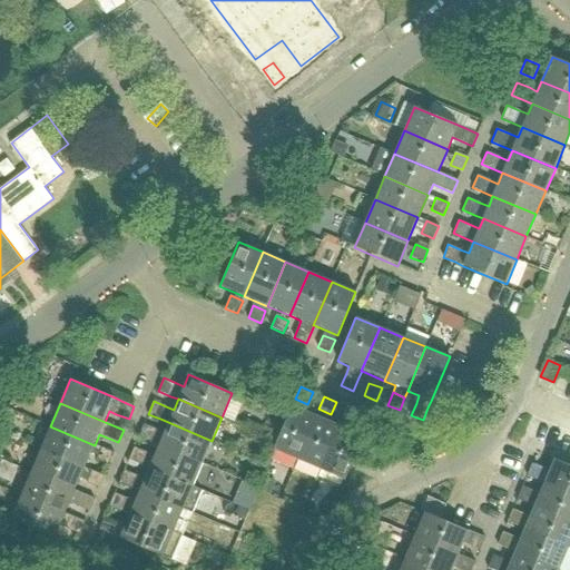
[(297,460),(316,416),(292,406),(273,450),(297,460)]
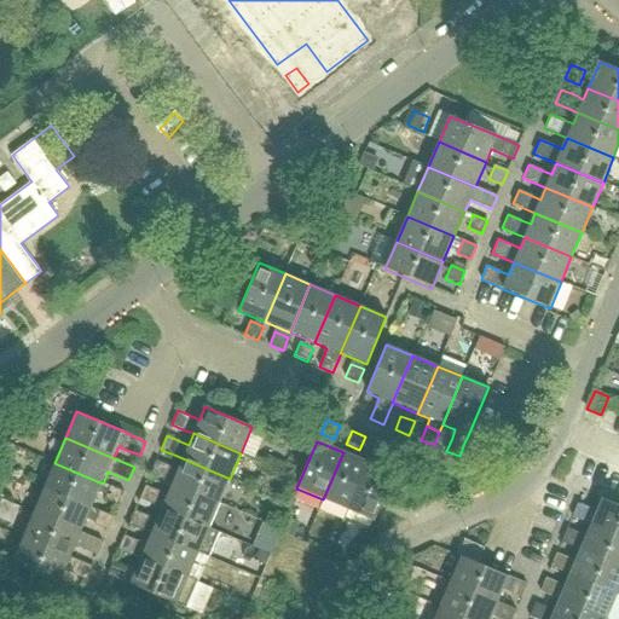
[(385,461),(391,446),(377,441),(371,455),(385,461)]
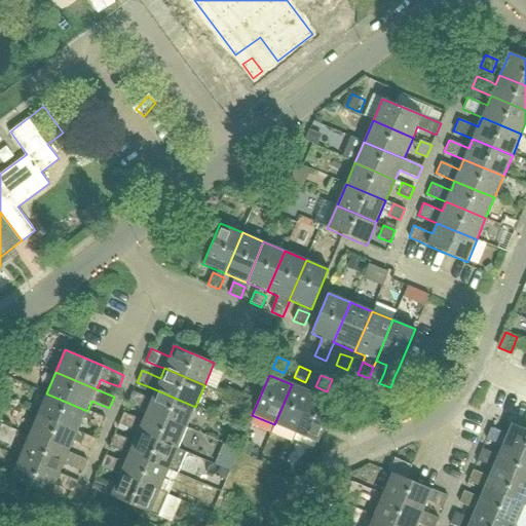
[(312,393),(292,384),(274,424),(296,434),(312,393)]
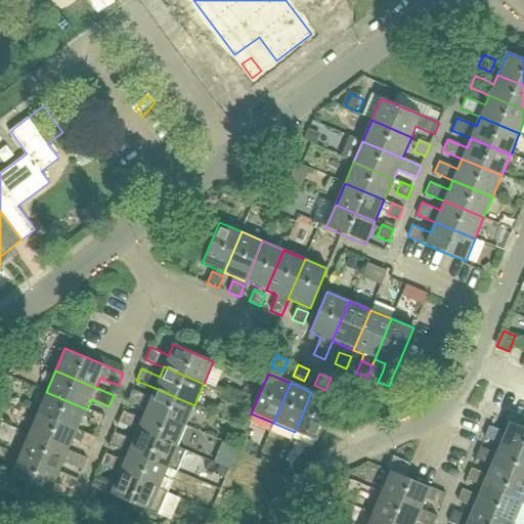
[(186,426),(194,405),(155,388),(150,398),(143,395),(132,390),(128,402),(139,406),(145,408),(186,426)]
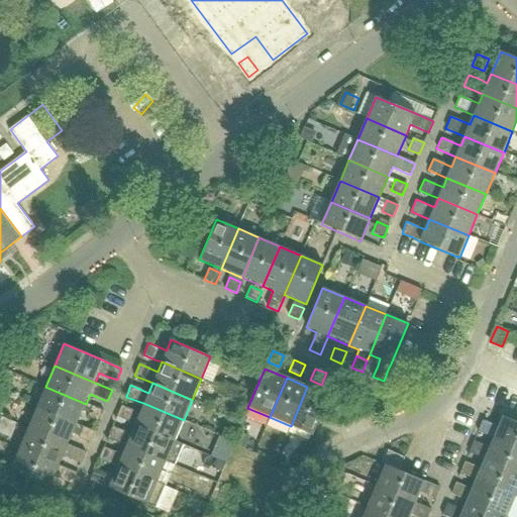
[(86,404),(45,387),(36,408),(77,424),(86,404)]
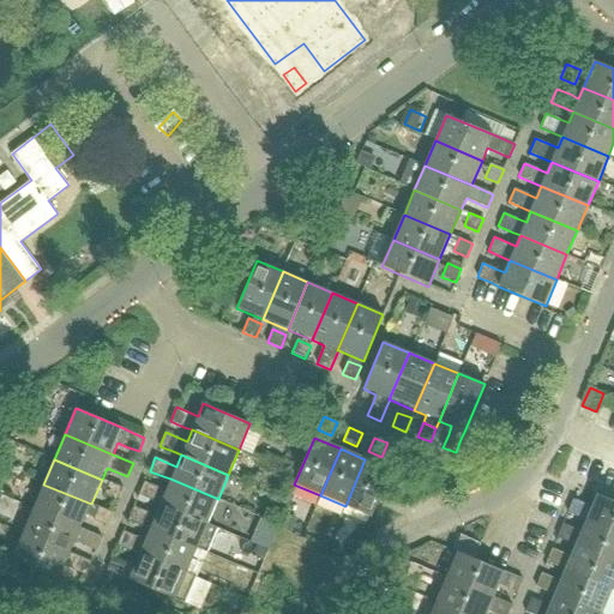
[(365,459),(345,506),(371,517),(391,470),(365,459)]
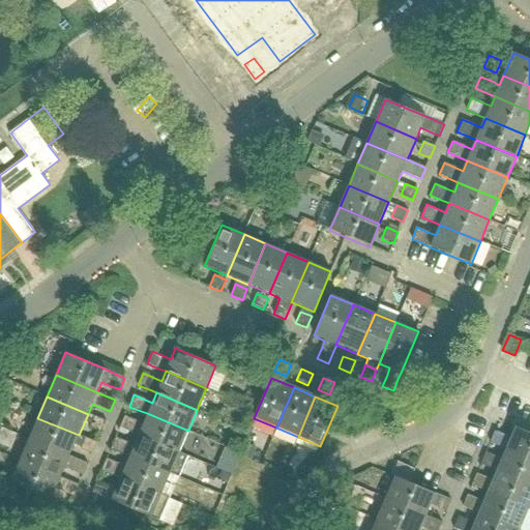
[(179,452),(188,431),(147,413),(143,423),(137,421),(125,416),(120,428),(131,433),(139,435),(179,452)]
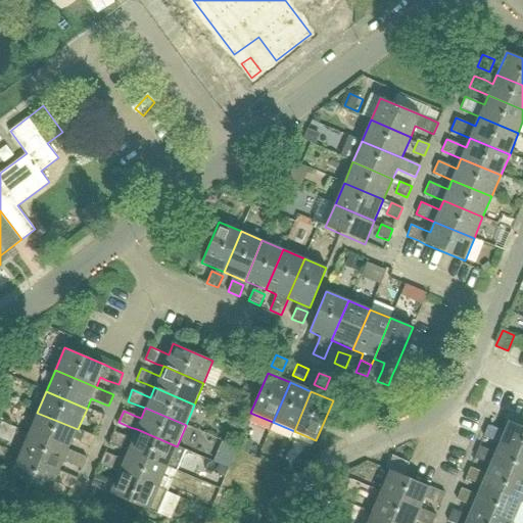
[(100,427),(105,416),(94,411),(89,422),(100,427)]
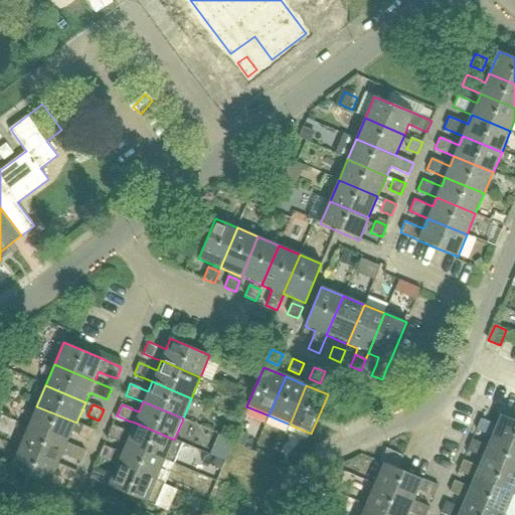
[(68,444),(68,443),(76,422),(36,406),(28,426),(68,444)]
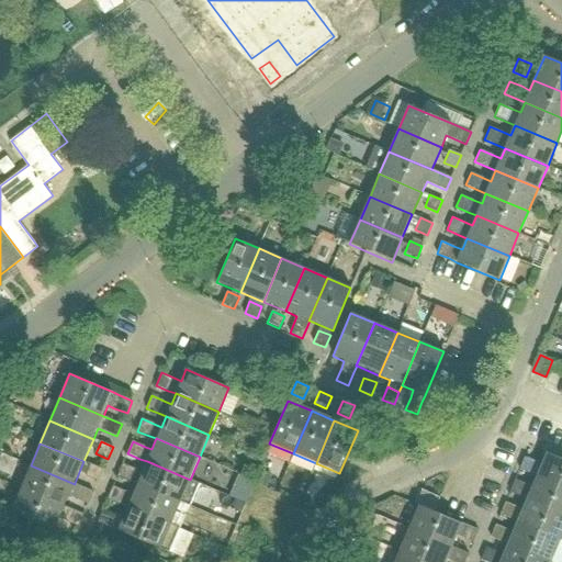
[(561,458),(546,452),(541,463),(525,457),(519,469),(536,476),(536,475),(561,486),(561,458)]
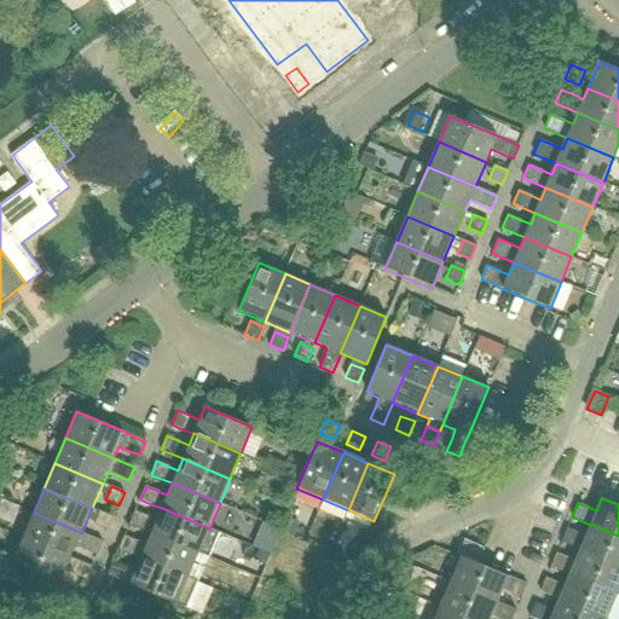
[(220,532),(209,528),(162,508),(157,520),(149,516),(136,510),(129,525),(151,533),(200,553),(209,557),(220,532)]
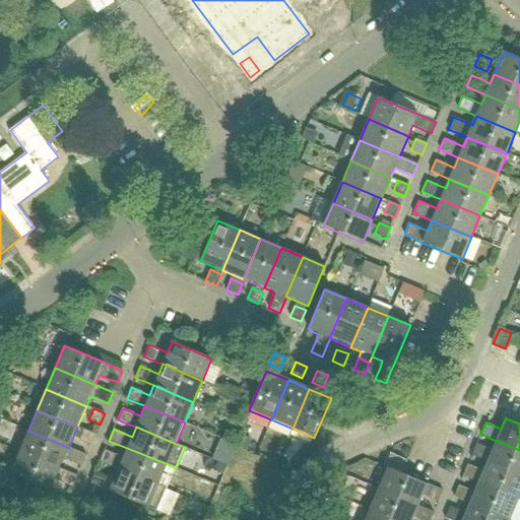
[(90,446),(95,434),(84,430),(79,441),(90,446)]
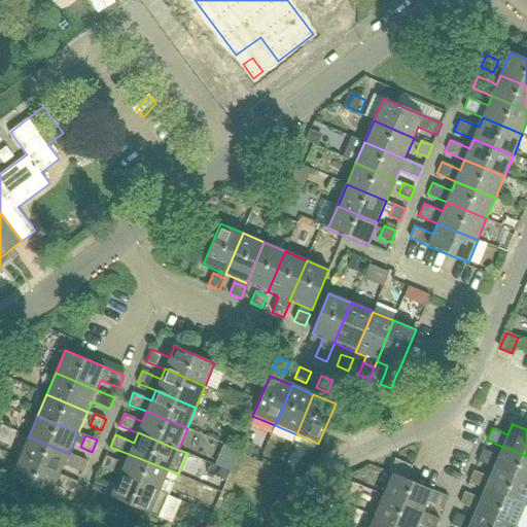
[(70,454),(29,436),(20,458),(61,475),(65,465),(83,472),(88,461),(70,453),(70,454)]
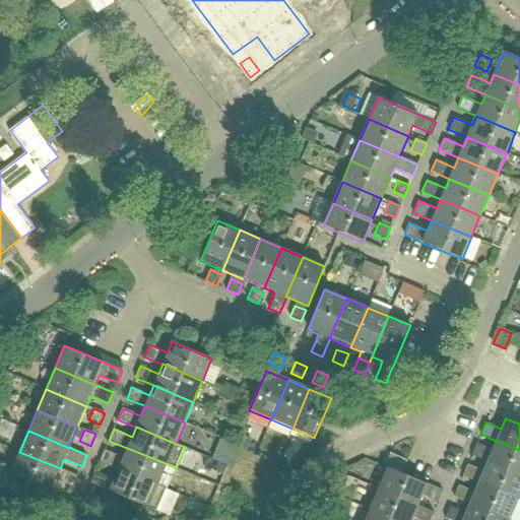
[(519,474),(519,450),(496,440),(496,441),(492,450),(476,443),(471,455),(486,461),(519,474)]
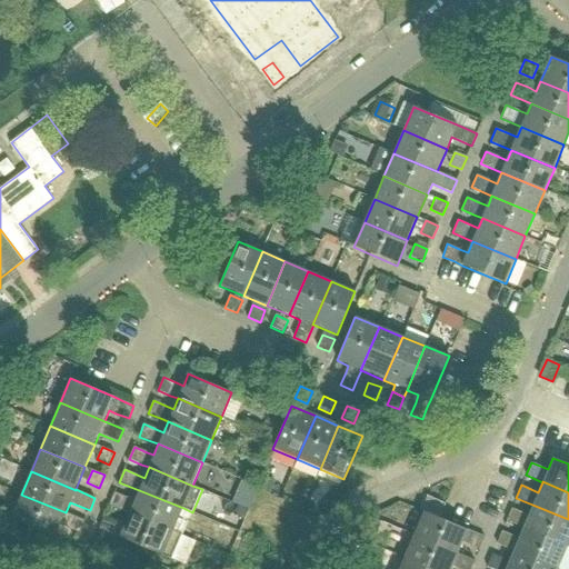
[(122,510),(129,513),(182,536),(182,535),(173,530),(183,508),(139,490),(135,500),(128,498),(115,492),(109,505),(122,510)]
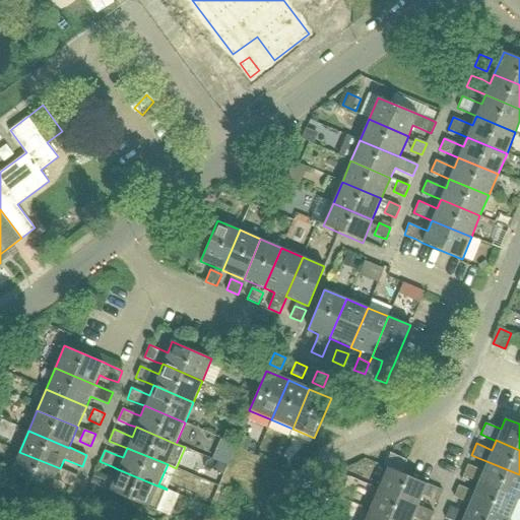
[(67,471),(60,468),(19,452),(10,473),(50,491),(55,479),(62,482),(73,488),(78,475),(67,471)]
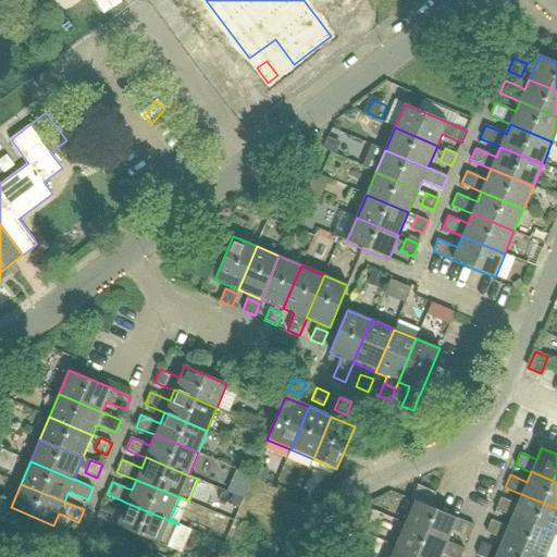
[(556,508),(521,494),(517,505),(500,497),(495,510),(512,517),(555,534),(556,529),(556,508)]
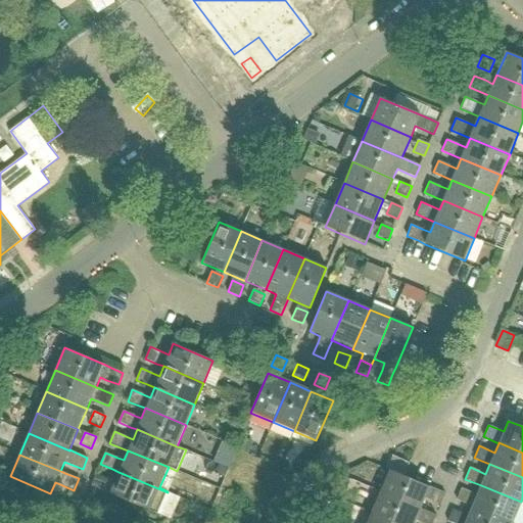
[(429,487),(405,476),(389,470),(380,492),(420,509),(425,497),(440,505),(444,493),(429,487)]
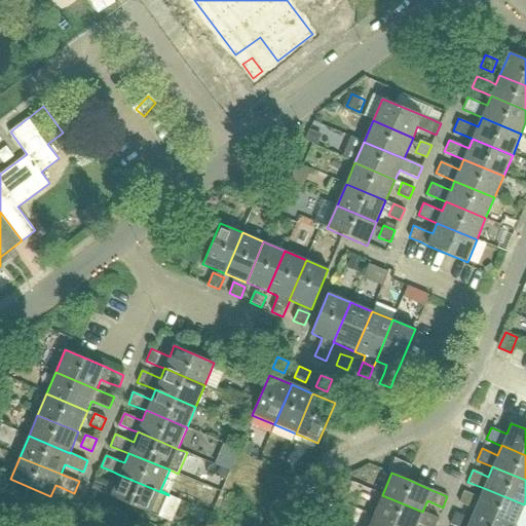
[(115,485),(109,482),(97,478),(91,489),(104,494),(159,517),(168,495),(119,475),(115,485)]
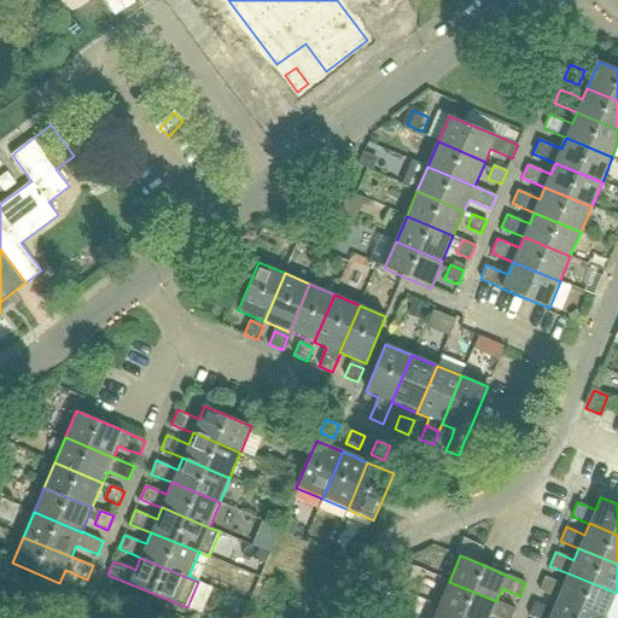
[(605,617),(616,593),(569,573),(564,584),(546,577),(540,590),(558,599),(558,598),(605,617)]
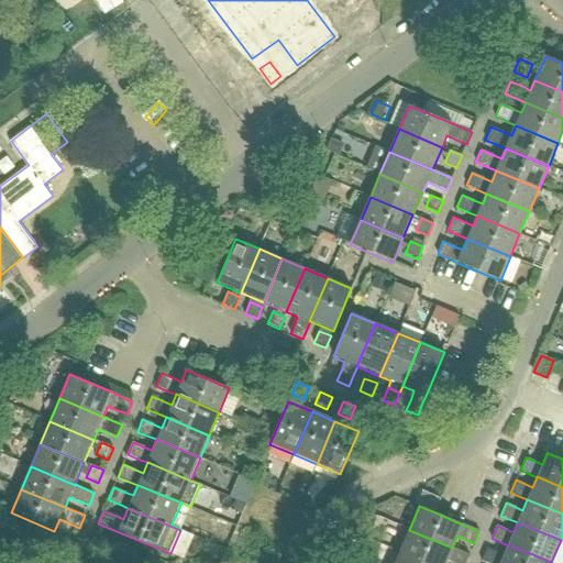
[(465,562),(468,554),(452,548),(409,530),(399,552),(423,562),(445,562),(448,559),(452,561),(455,562),(465,562)]
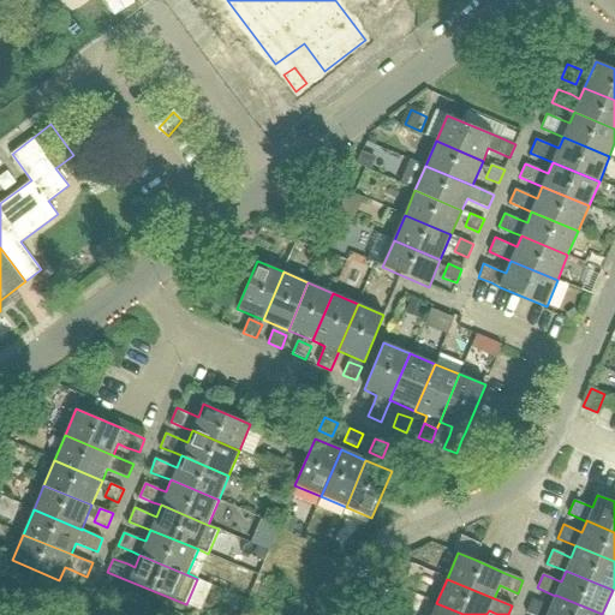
[(555,595),(555,596),(550,607),(532,598),(526,613),(532,614),(602,614),(555,595)]
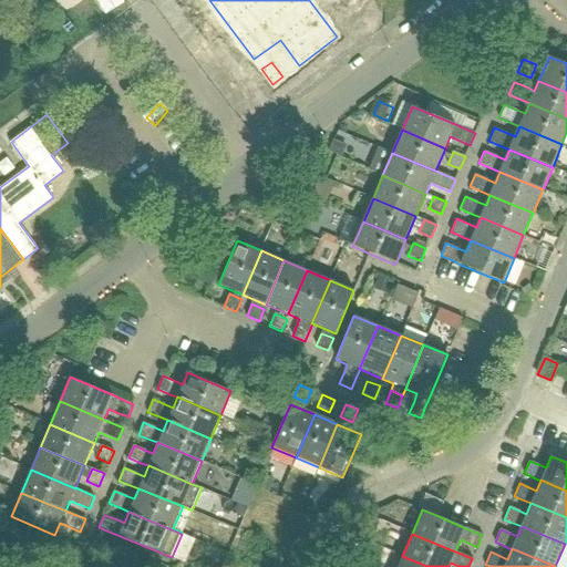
[(426,566),(402,556),(398,566),(426,566)]
